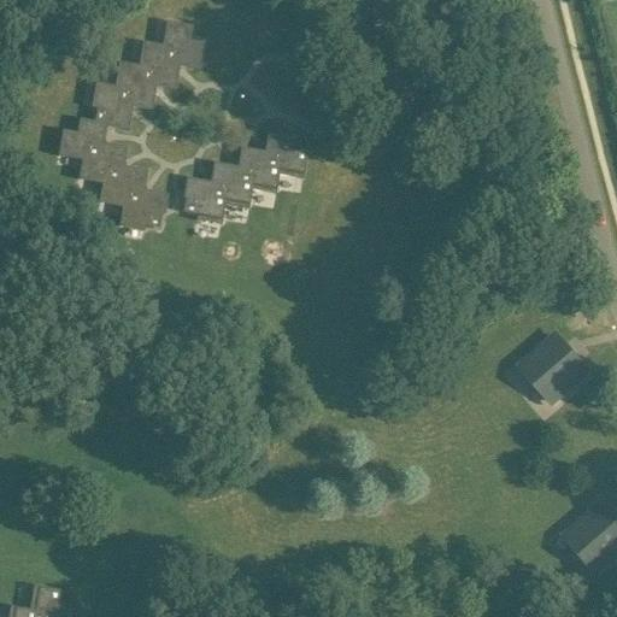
[(192,27),(166,22),(162,46),(142,42),(139,66),(119,63),(115,86),(95,83),(92,107),(97,109),(94,122),(80,119),(77,133),(63,130),(58,157),(82,160),(78,181),(103,184),(99,204),(122,207),(119,227),(144,231),(145,227),(159,229),(162,215),(164,216),(168,194),(144,191),(147,171),(123,166),(127,147),(103,144),(105,128),(128,131),(131,107),(152,111),(156,87),(175,90),(180,68),(199,70),(204,43),(189,41),(192,27)]
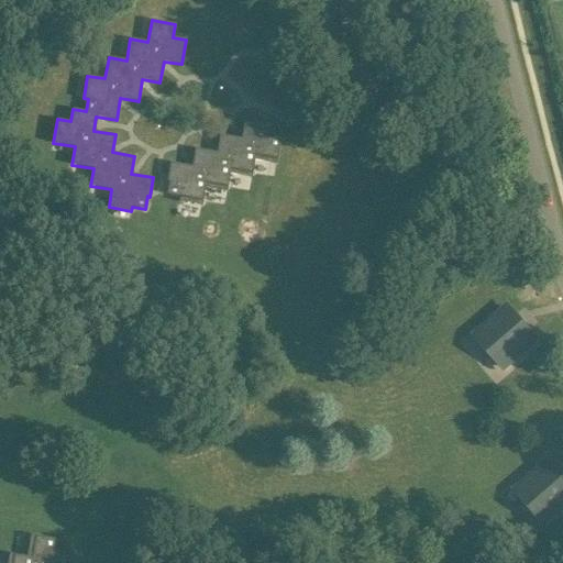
[(269,125),(244,121),(241,139),(220,134),(217,152),(195,148),(191,166),(170,163),(167,181),(168,181),(166,194),(179,196),(178,201),(201,206),(205,188),(227,191),(230,174),(251,178),(254,161),(276,164),(280,140),(267,138),(269,125)]
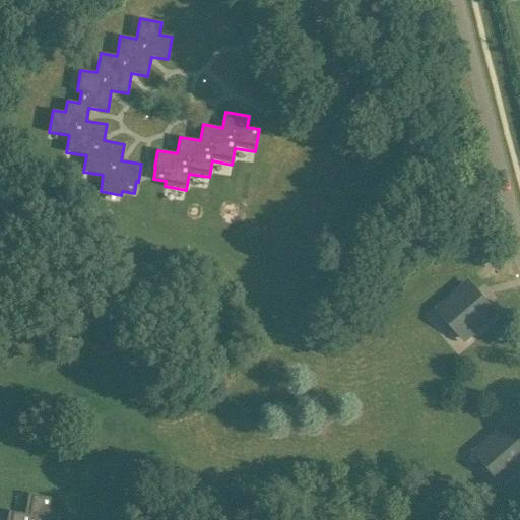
[(433,310),(463,345),(497,316),(466,281),(433,310)]
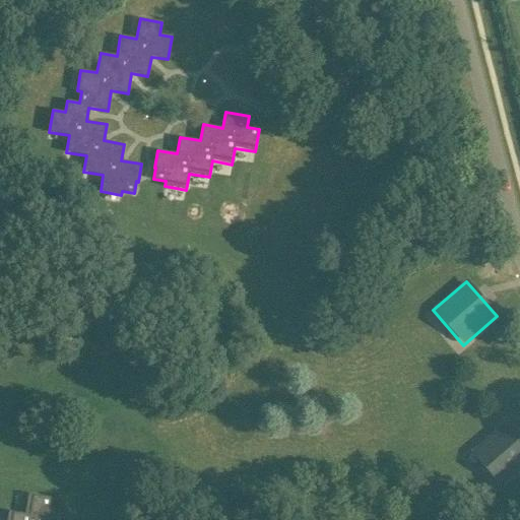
[(470,454),(501,490),(519,471),(519,444),(503,425),(470,454)]
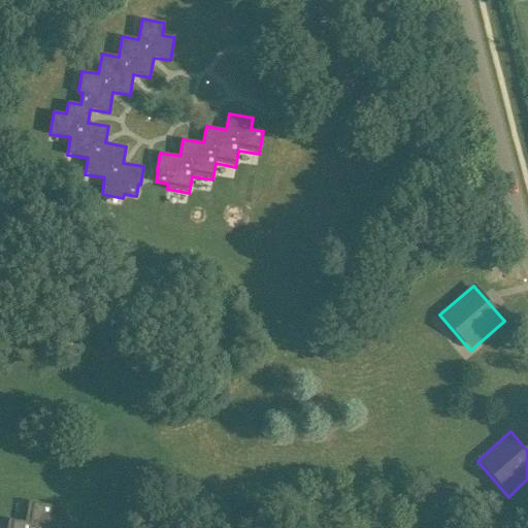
[(59,527),(61,520),(48,518),(51,505),(29,501),(25,522),(8,519),(6,527),(59,527)]
